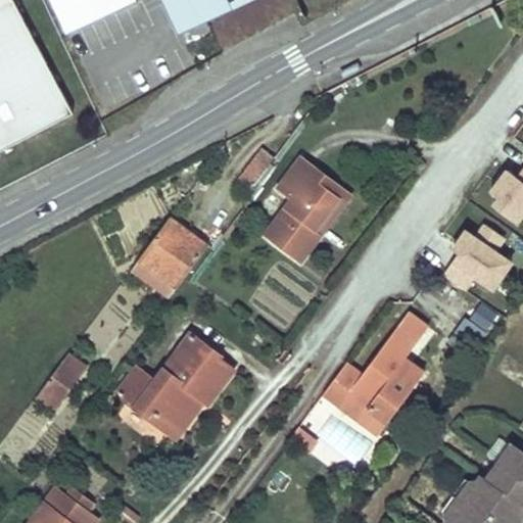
[(0,0),(0,148),(72,109),(11,0),(0,0)]
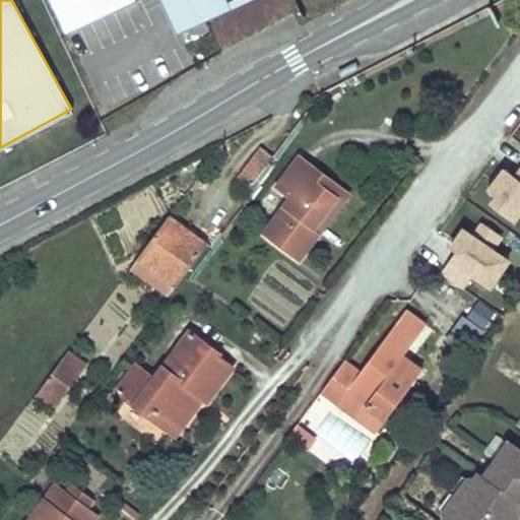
[(51,0),(67,31),(133,0),(51,0)]
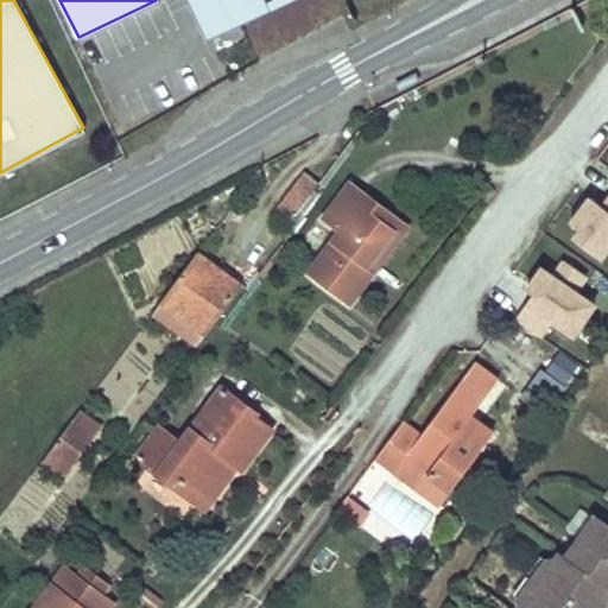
[(197,0),(213,31),(277,0),(197,0)]
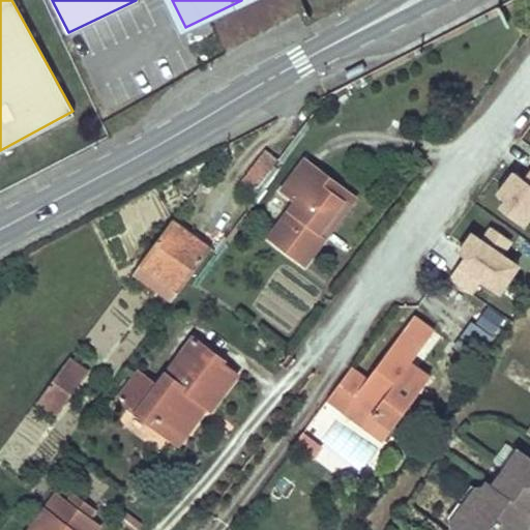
[(277,0),(275,1),(281,15),(304,6),(301,0),(277,0)]
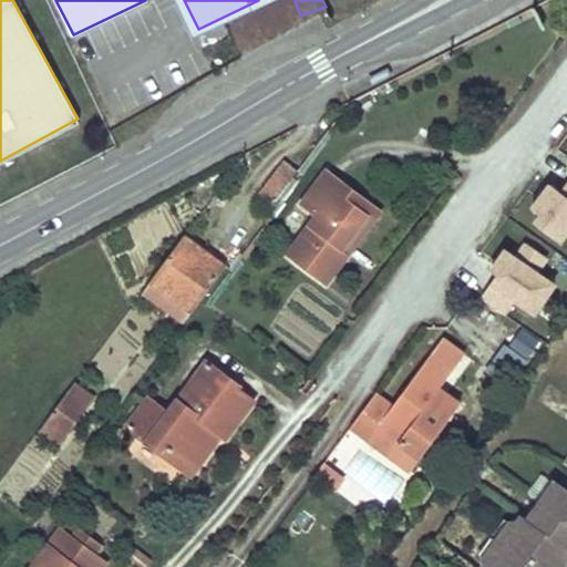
[(230,30),(244,53),(282,31),(270,8),(230,30)]
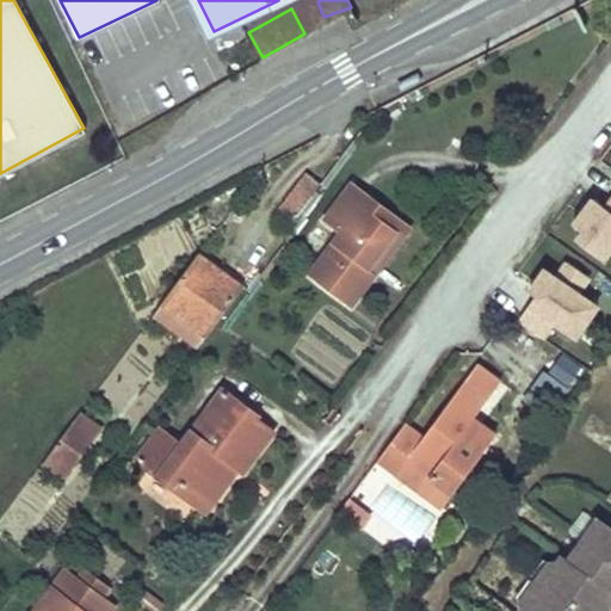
[(307,172),(289,196),(303,207),(322,183),(307,172)]
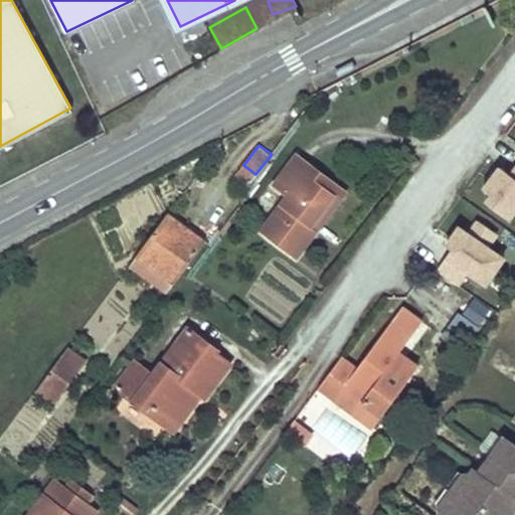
[(307,171),(311,164),(297,154),(274,184),(288,195),(262,229),(297,255),(317,229),(311,223),(334,192),(307,171)]
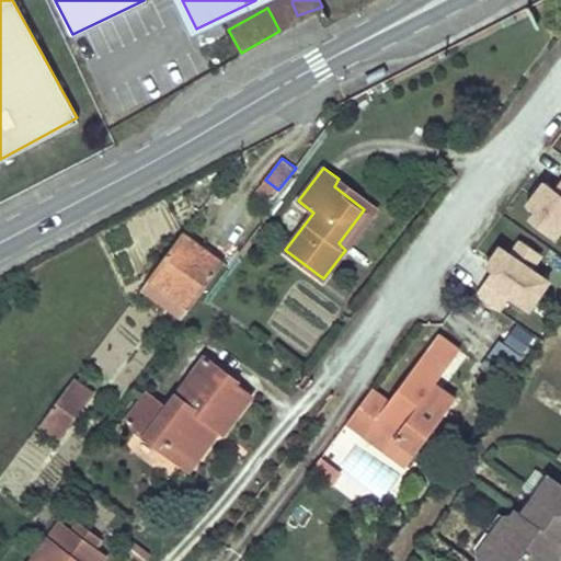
[(377,207),(339,179),(334,186),(364,209),(339,243),(345,250),(377,207)]
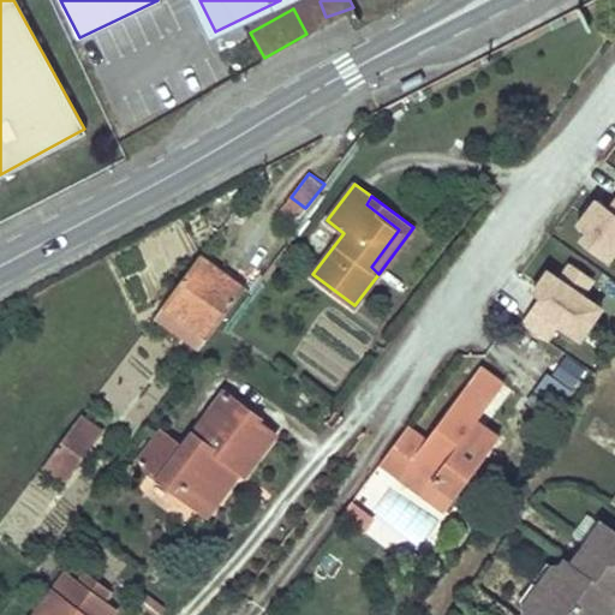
[(291,197),(281,208),(297,220),(305,208),(291,197)]
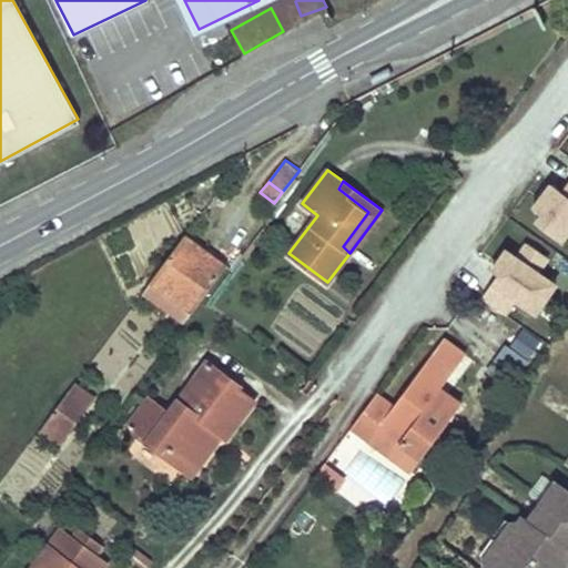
[(528,227),(567,250),(567,186),(565,194),(550,186),(528,227)]
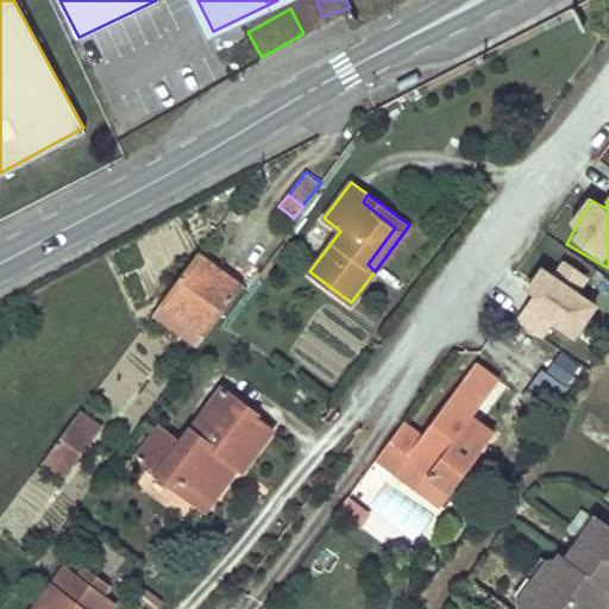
[(199,253),(155,312),(165,321),(170,315),(202,340),(213,327),(243,287),(199,253)]
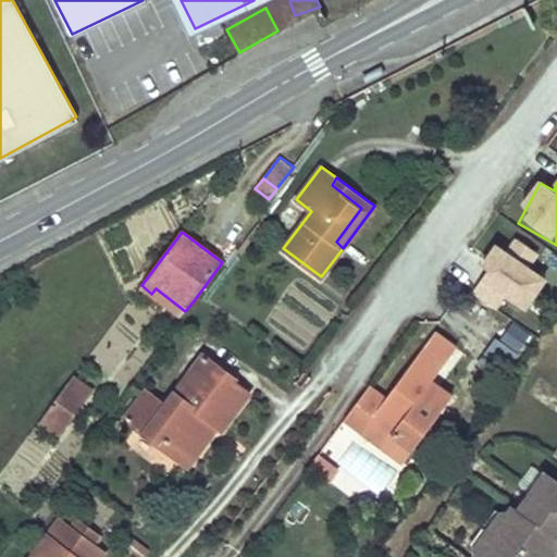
[(494,251),(470,298),(499,312),(504,304),(530,317),(549,279),(494,251)]
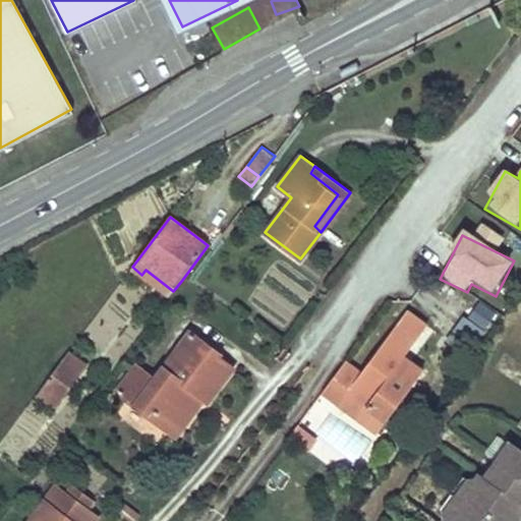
[(173,291),(146,270),(141,275),(169,295),(173,291)]
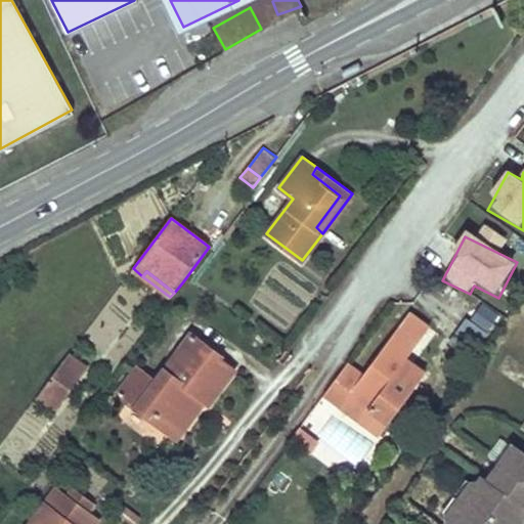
[(470,320),(488,335),(501,317),(482,303),(470,320)]
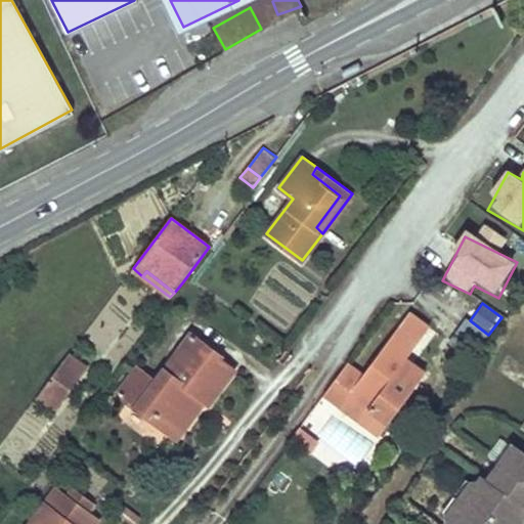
[(364,375),(347,362),(325,393),(342,405),(351,393),(389,421),(425,373),(405,357),(428,328),(409,313),(364,375)]
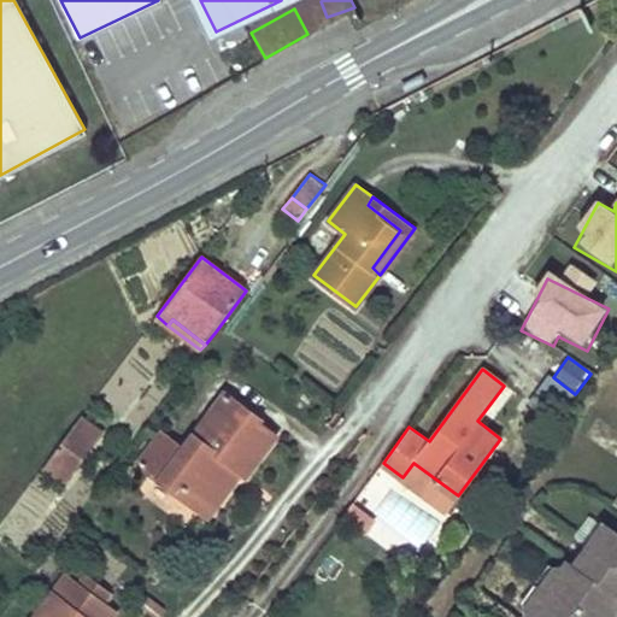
[(241,405),(225,393),(195,435),(210,447),(241,405)]
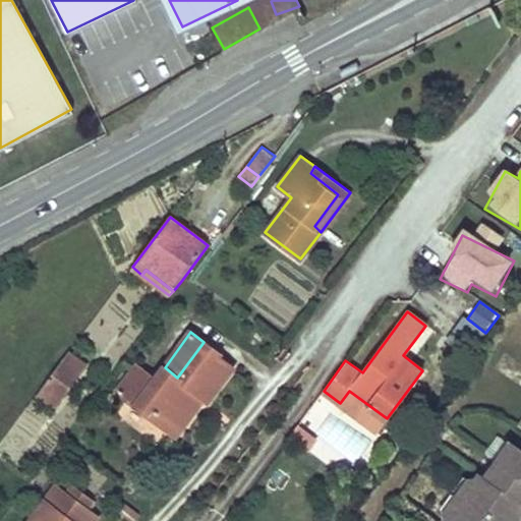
[(177,378),(165,367),(156,380),(137,365),(117,392),(168,429),(195,393),(205,400),(207,402),(232,366),(218,355),(220,353),(204,342),(177,378)]
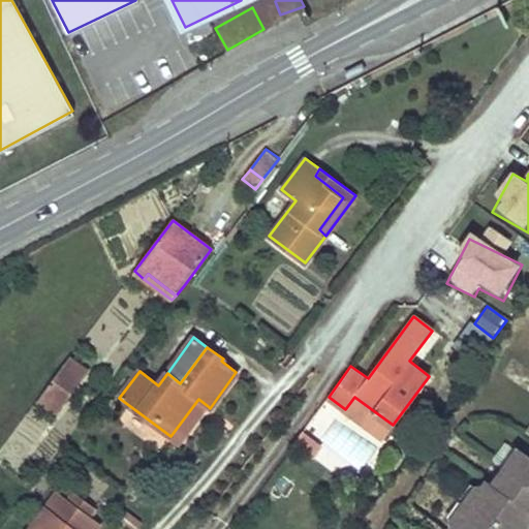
[(70,355),(50,384),(67,398),(88,370),(70,355)]
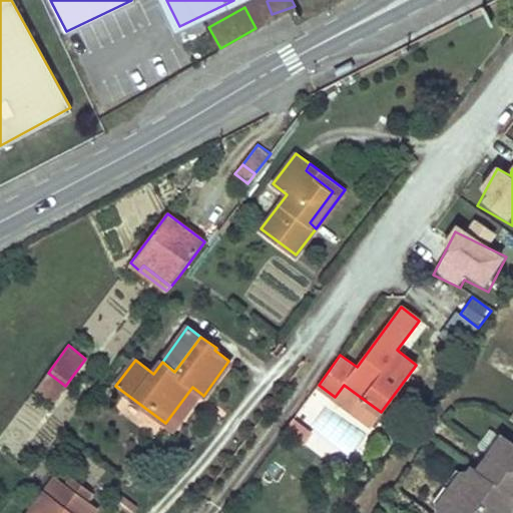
[(48,373),(37,387),(54,400),(65,386),(48,373)]
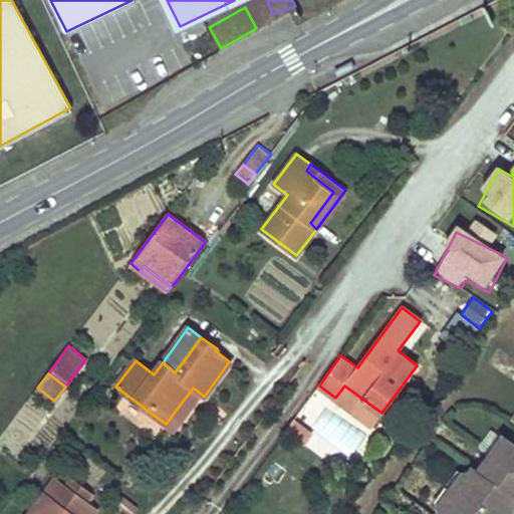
[(381,413),(344,386),(335,398),(372,425),(381,413)]
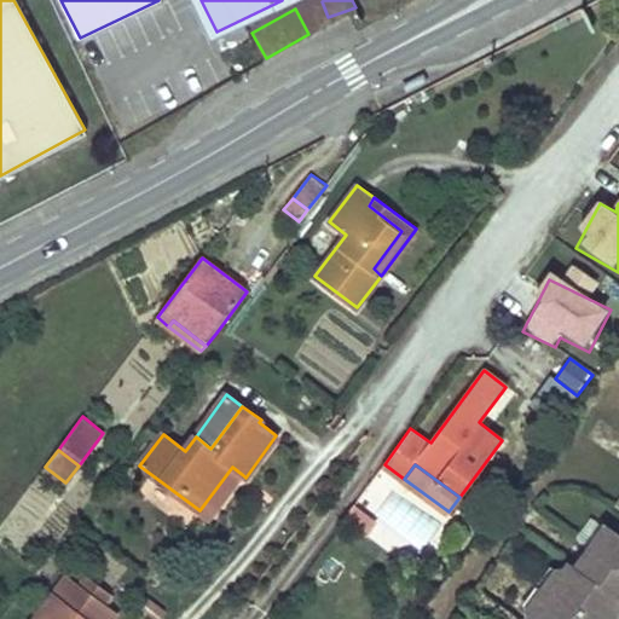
[(232,467),(200,510),(210,519),(243,475),(232,467)]
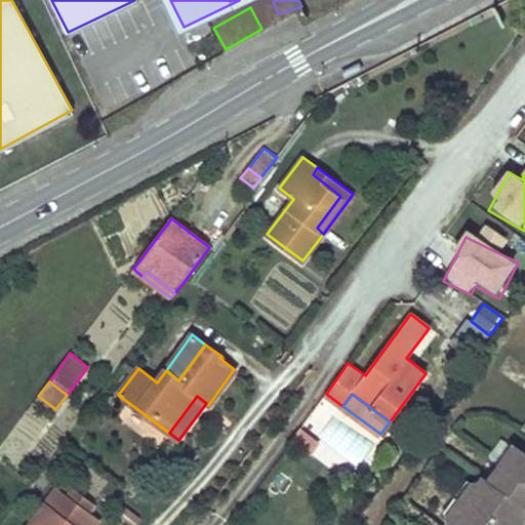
[(318,441),(300,428),(291,440),(309,453),(318,441)]
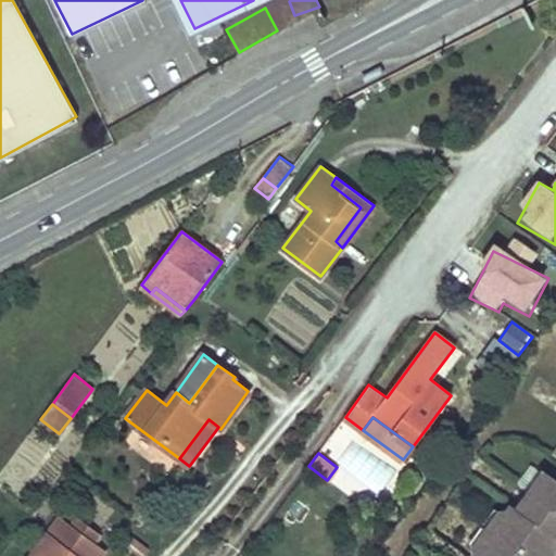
[(361,458),(357,476),(377,480),(381,463),(361,458)]
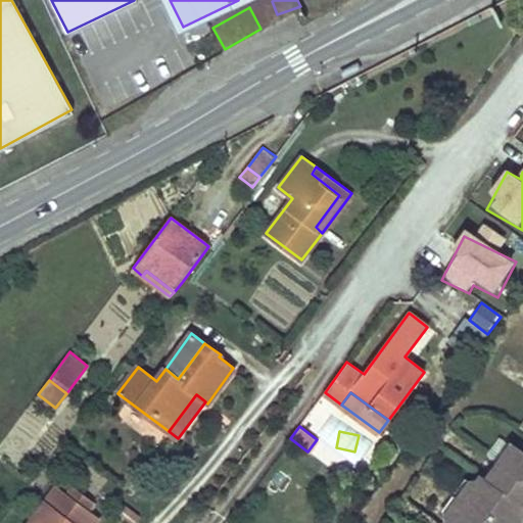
[(514,522),(516,522),(522,513),(522,453),(512,445),(488,478),(483,475),(476,485),(448,522),(479,522),(491,507),(514,522)]
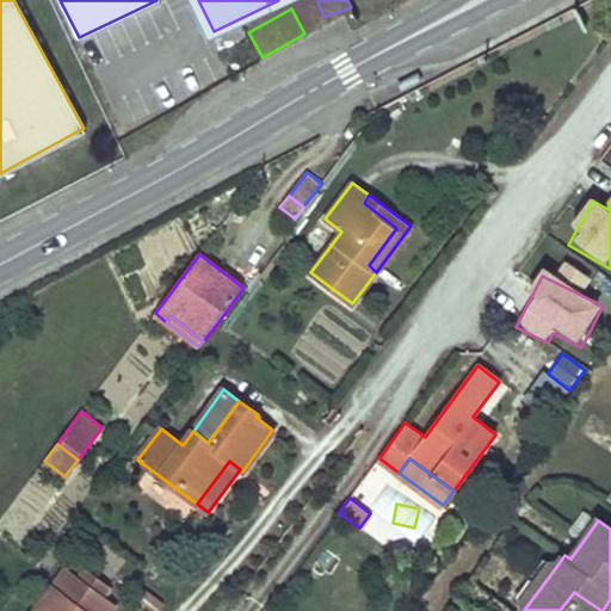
[(516,597),(528,606),(556,567),(544,557),(516,597)]
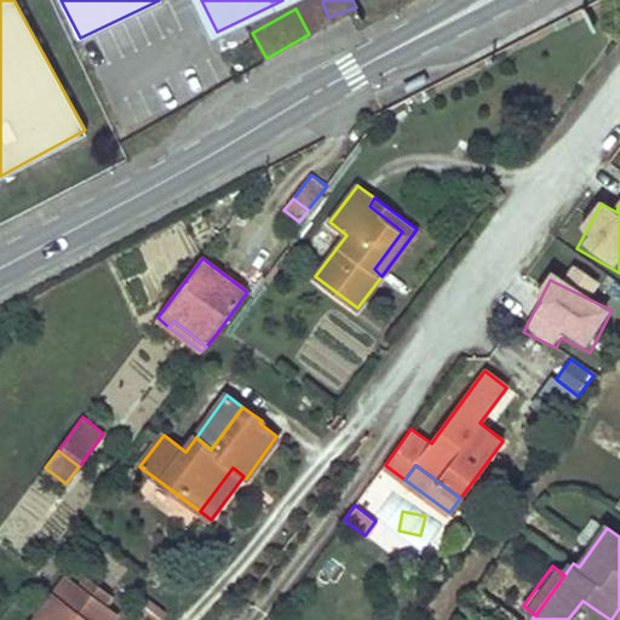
[(109,619),(115,614),(65,578),(33,619),(109,619)]
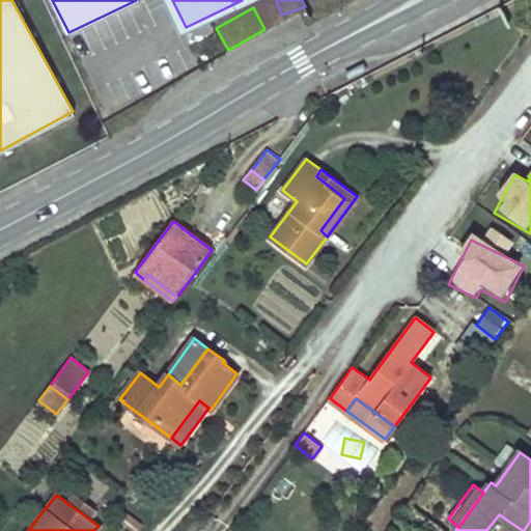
[(522,530),(499,514),(486,530),(522,530)]
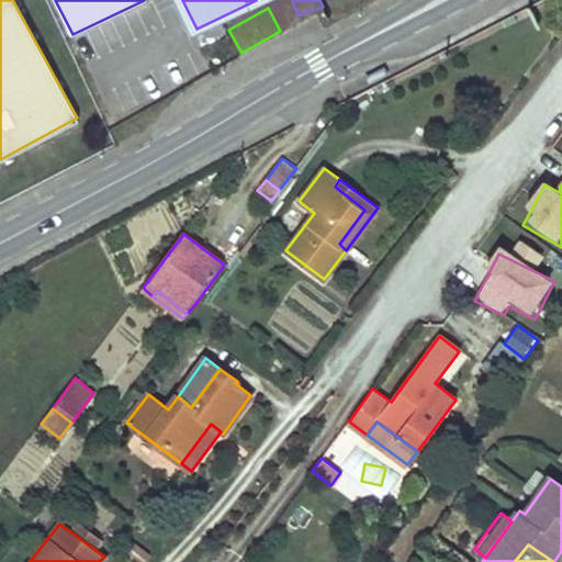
All buildings are outlined.
